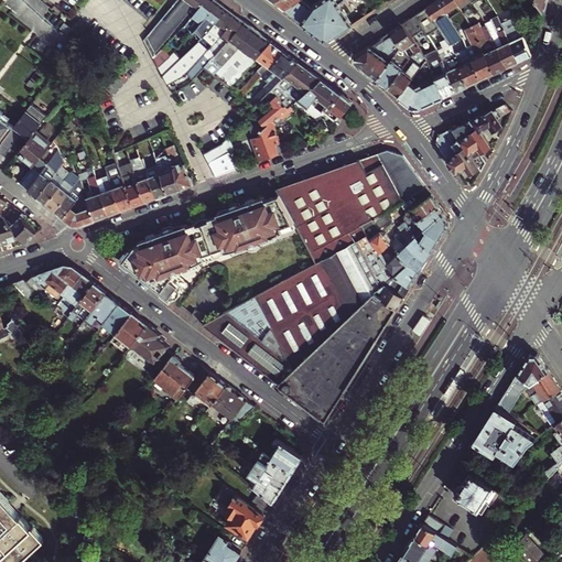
[(144,0),(157,10),(164,0),(144,0)]
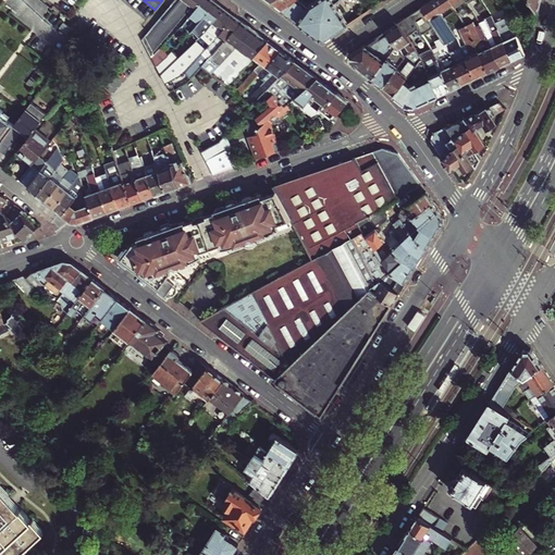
[(190,15),(204,0),(174,0),(146,33),(150,36),(155,31),(163,38),(187,12),(190,15)]
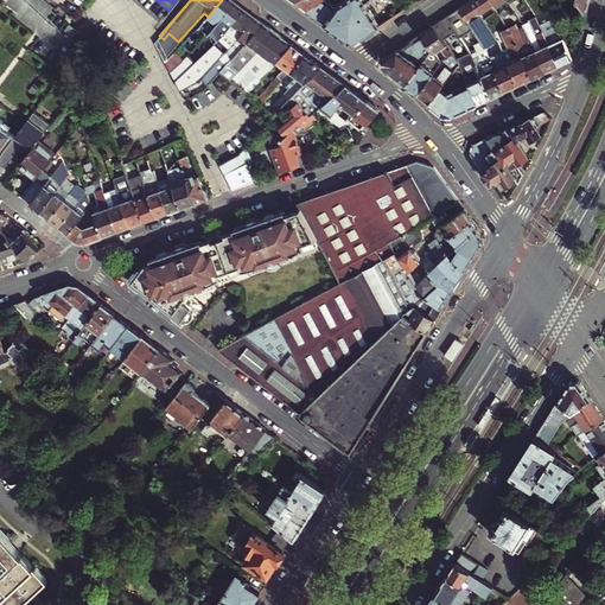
[(222,19),(234,5),(227,0),(222,0),(208,17),(196,30),(205,37),(215,26),(214,25),(215,24),(220,18),(222,19)]
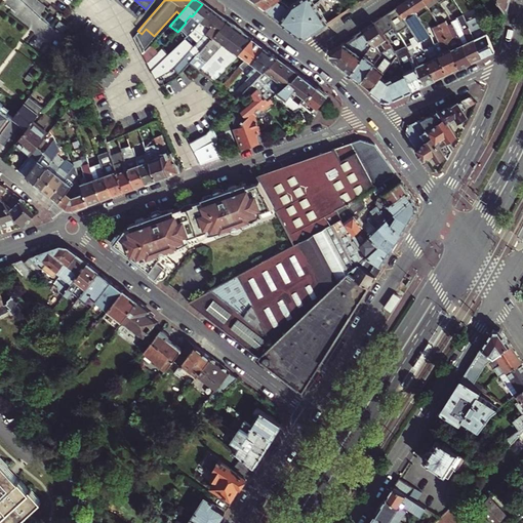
[(257,0),(253,3),(264,10),(277,2),(279,0),(257,0)]
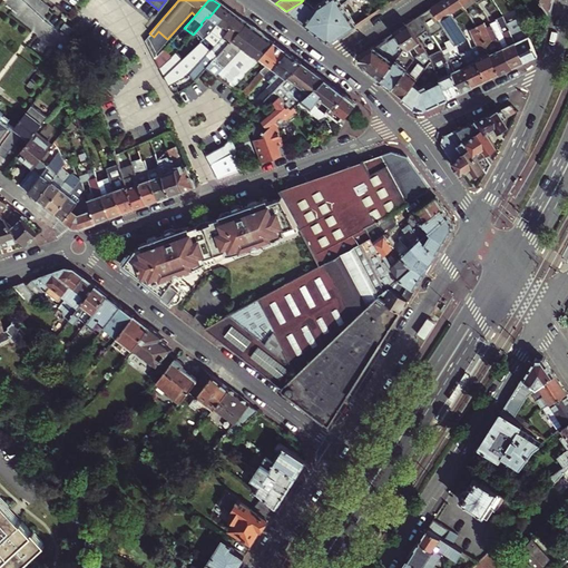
[(324,0),(325,0),(316,6),(313,10),(303,25),(324,40),(331,41),(355,25),(342,5),(348,0),(324,0)]
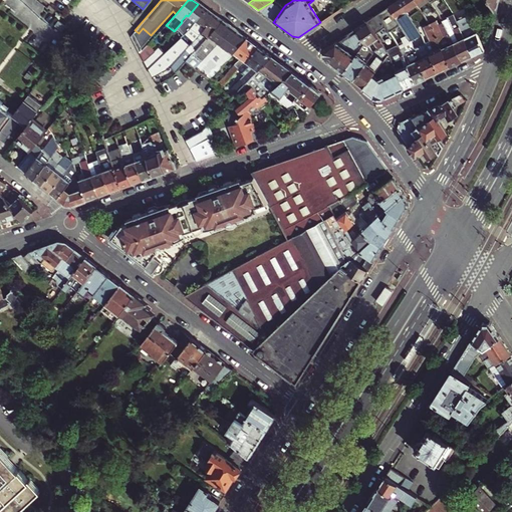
[(399,26),(403,33),(410,42),(413,39),(419,35),(409,19),(419,12),(418,9),(411,0),(399,0),(387,8),(399,26)]
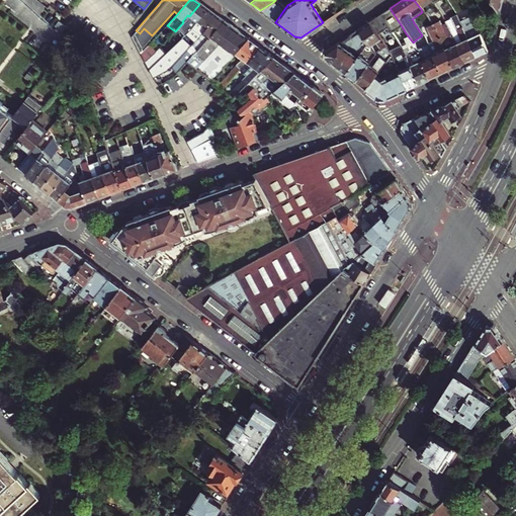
[(429,0),(414,0),(421,9),(431,2),(429,0)]
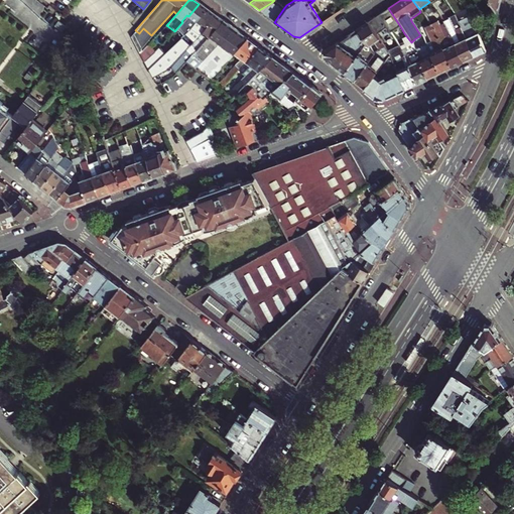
[(487,0),(496,13),(499,0),(487,0)]
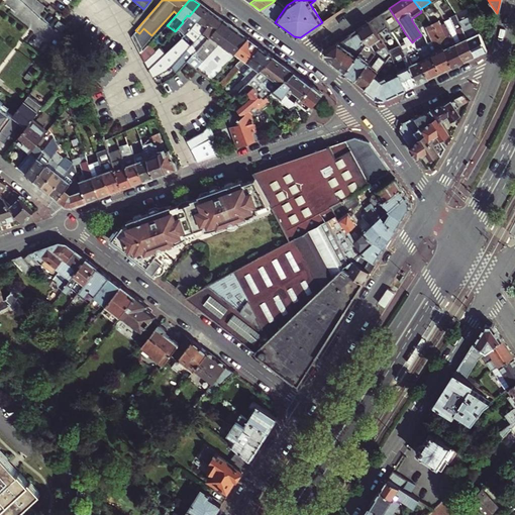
[(284,9),(273,2),(260,10),(275,22),(284,9)]
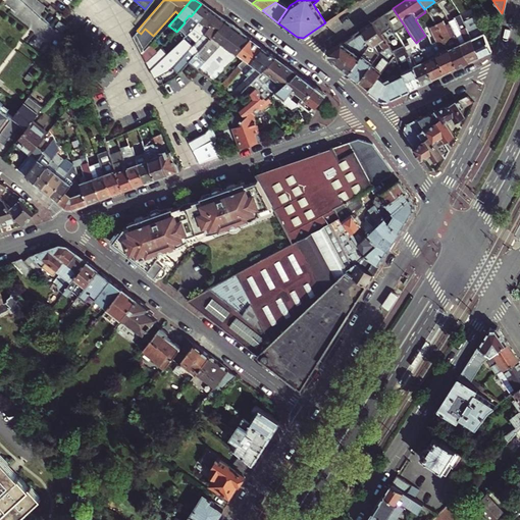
[(209,10),(201,4),(191,16),(189,15),(185,20),(193,28),(209,10)]
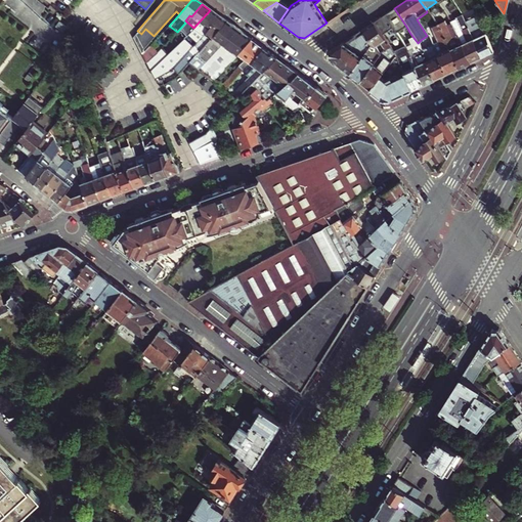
[(394,8),(384,15),(395,34),(406,27),(394,8)]
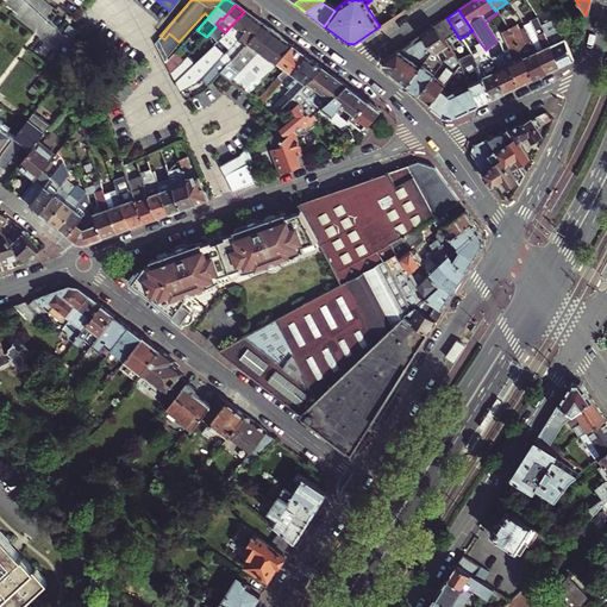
[(256,20),(244,12),(225,32),(224,33),(230,39),(233,36),(238,39),(256,20)]
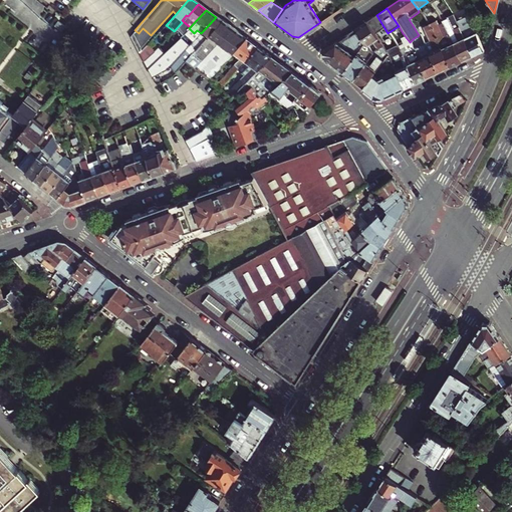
[(458,13),(452,16),(471,57),(482,52),(474,34),(470,36),(458,13)]
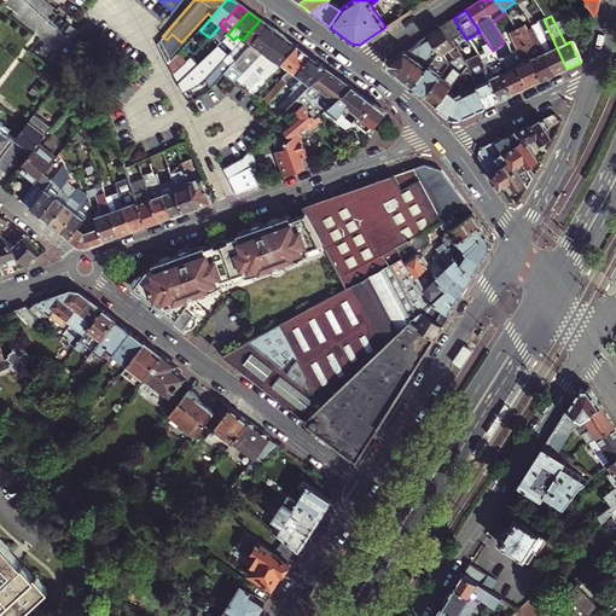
[(498,100),(478,58),(466,40),(453,18),(440,27),(449,42),(454,40),(463,53),(458,57),(460,60),(465,69),(469,76),(484,108),(498,100)]
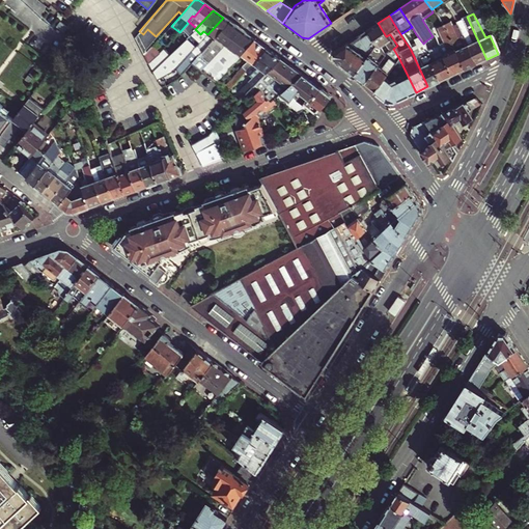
[(486,59),(467,17),(455,22),(456,25),(463,38),(475,64),(486,59)]
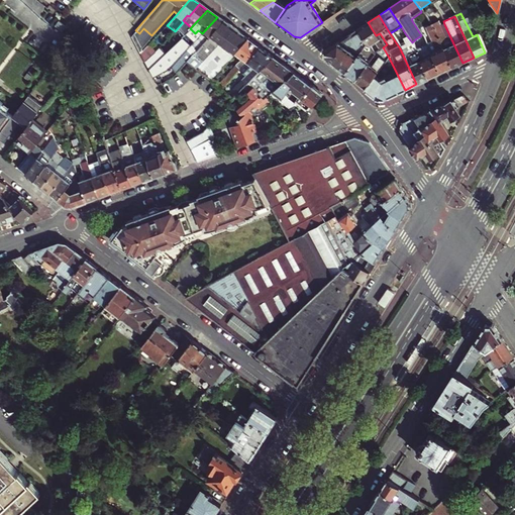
[(223,22),(217,17),(202,33),(201,34),(207,39),(208,37),(223,22)]
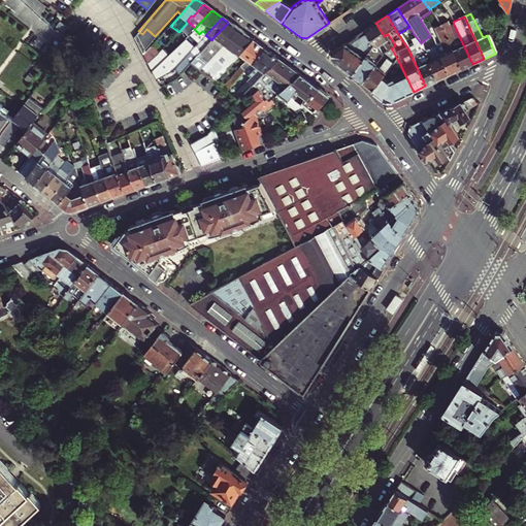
[(212,38),(223,46),(231,52),(247,37),(228,23),(212,38)]
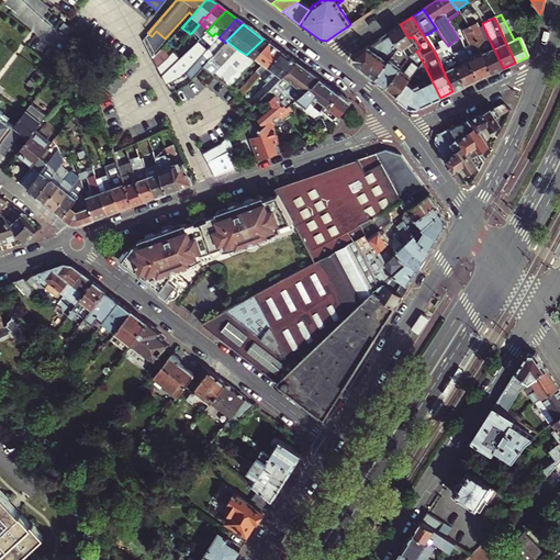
[(416,52),(409,38),(400,24),(389,32),(391,35),(399,48),(406,60),(409,59),(416,52)]
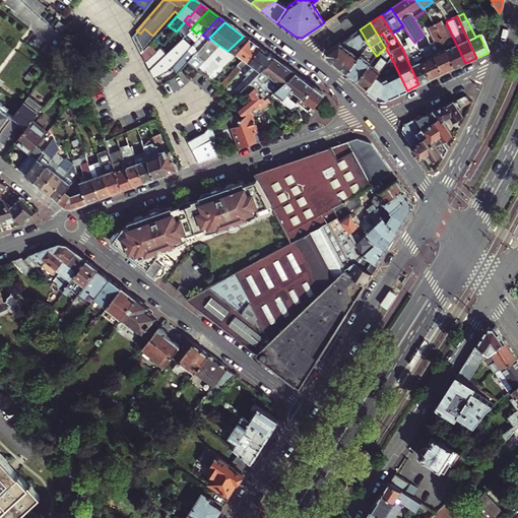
[(69,30),(62,24),(58,28),(66,35),(69,30)]
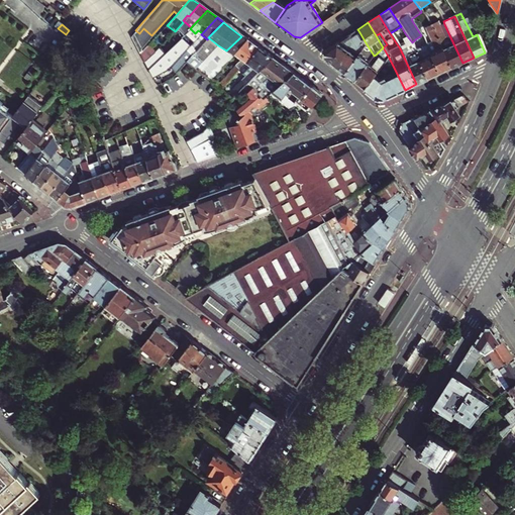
[(444,24),(440,26),(446,39),(450,37),(444,24)]
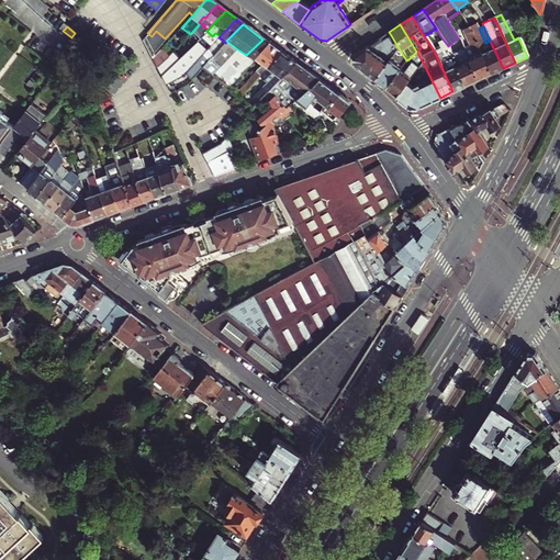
[(181,28),(178,31),(186,38),(190,34),(181,28)]
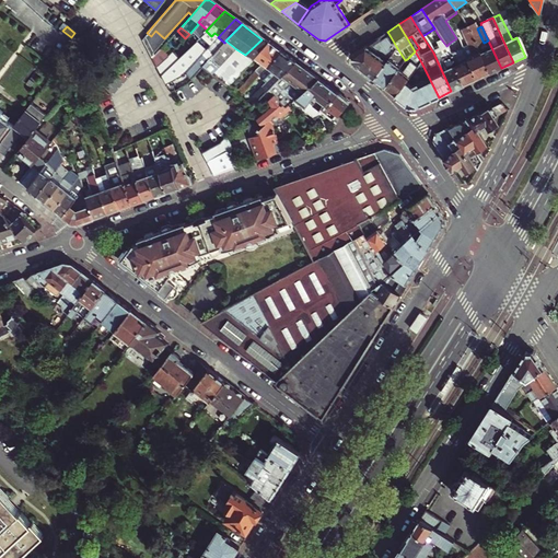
[(501,68),(488,41),(484,43),(477,28),(469,32),(488,74),(501,68)]
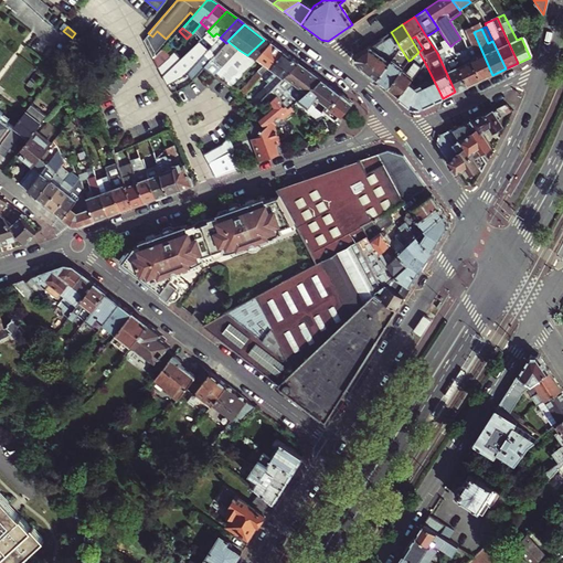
[(148,33),(142,40),(152,59),(156,56),(152,53),(166,39),(157,31),(152,36),(148,33)]
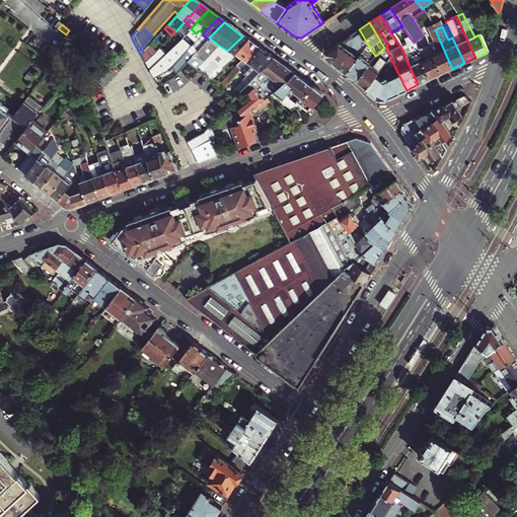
[(345,75),(368,45),(361,32),(359,29),(352,33),(350,35),(353,39),(351,42),(353,44),(335,67),(345,75)]
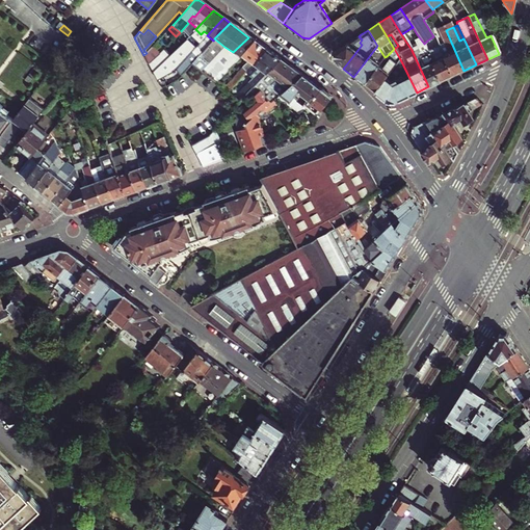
[(464,71),(446,30),(436,35),(442,45),(439,46),(440,49),(452,76),(464,71)]
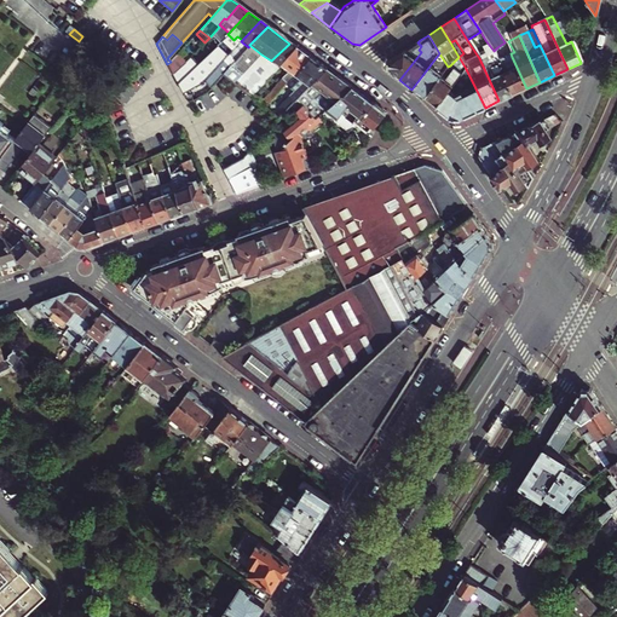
[(484,56),(479,58),(499,101),(513,94),(497,59),(494,51),(485,40),(482,42),(484,47),(482,48),(484,56)]
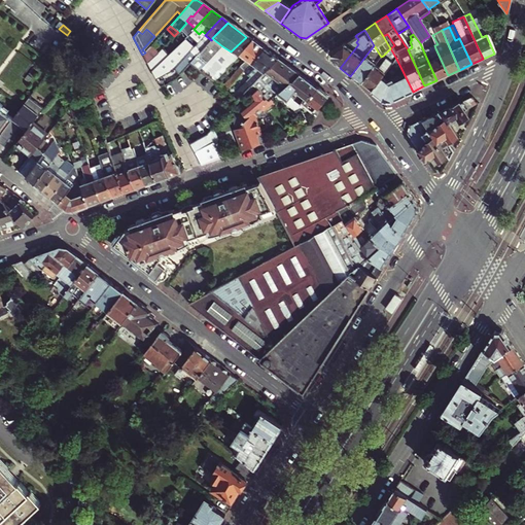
[(336,65),(340,68),(358,44),(356,42),(358,39),(355,36),(329,54),(328,60),(336,65)]
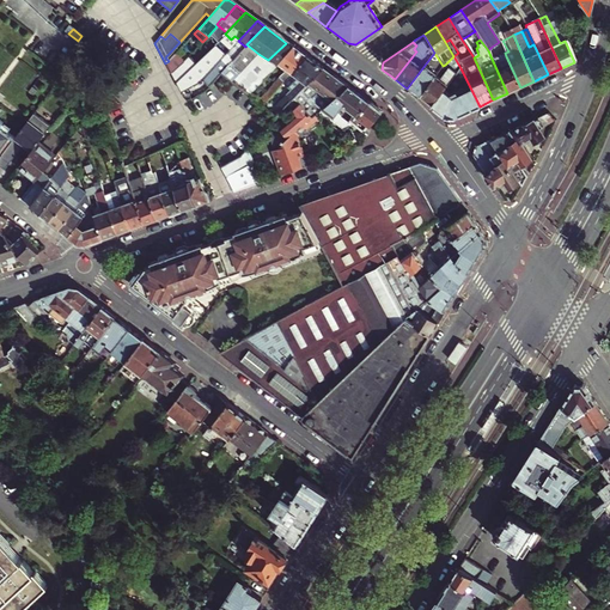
[(248,96),(278,65),(293,48),(286,43),(268,60),(258,54),(231,83),(232,83),(248,96)]
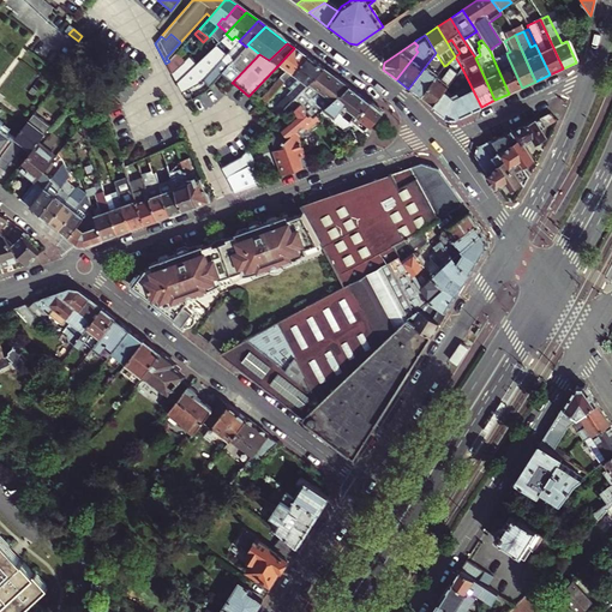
[(259,54),(247,45),(246,47),(228,67),(221,75),(232,83),(259,54)]
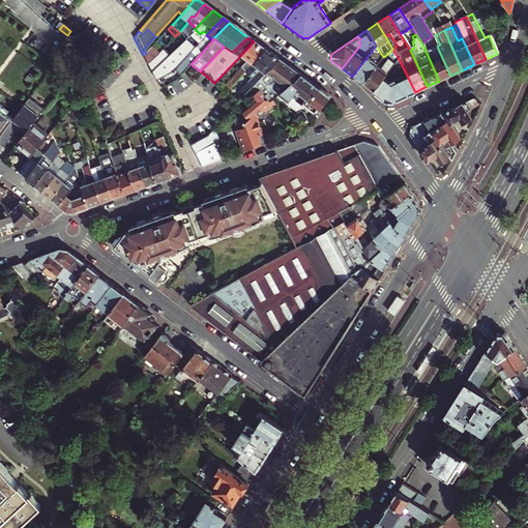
[(266,51),(254,41),(240,56),(247,61),(241,67),(245,71),(246,71),(266,51)]
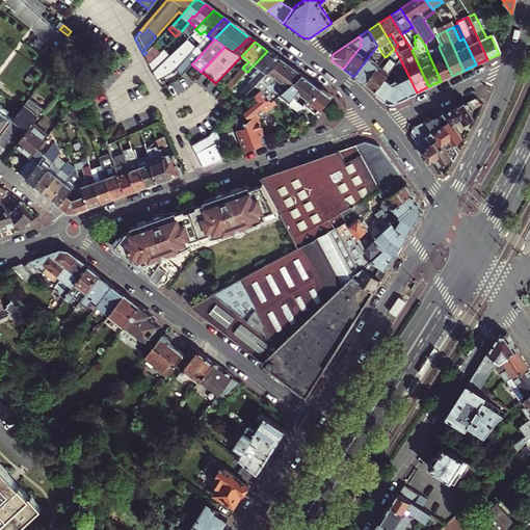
[(156,43),(147,53),(143,55),(149,65),(160,54),(156,50),(160,46),(156,43)]
